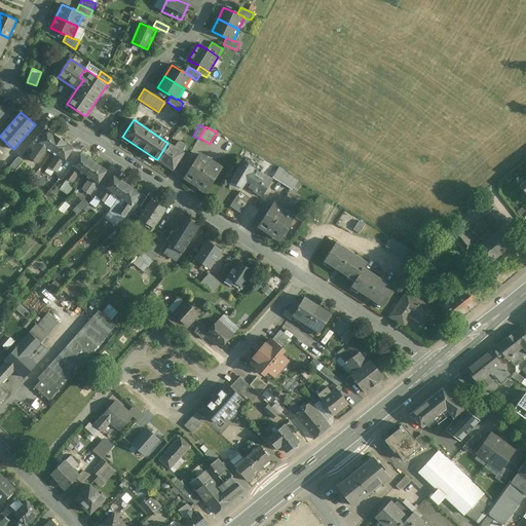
[(61,139),(47,130),(39,143),(39,144),(47,149),(51,152),(61,139)]
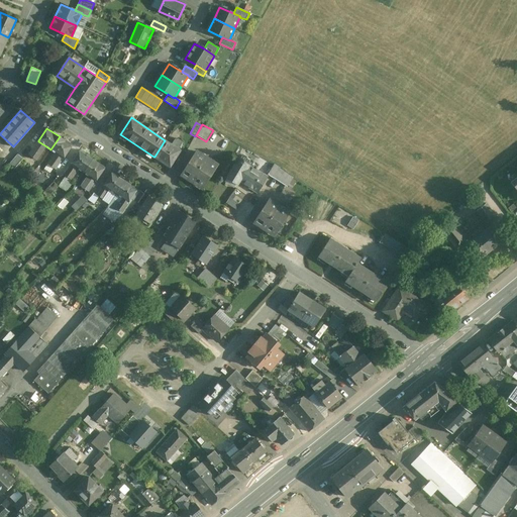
[(72,145),(60,136),(50,149),(56,152),(64,158),(72,145)]
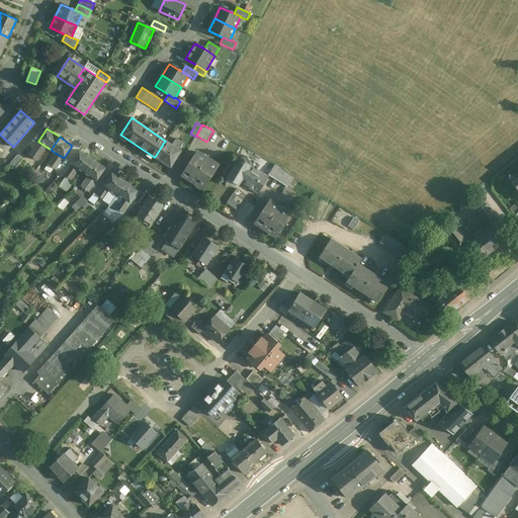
[(183,143),(178,139),(175,140),(171,145),(179,150),(180,148),(181,149),(183,143)]
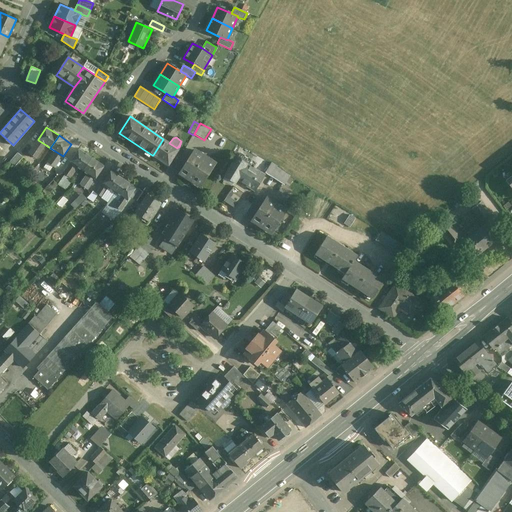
[(169,143),(164,140),(164,139),(163,139),(153,155),(152,157),(159,161),(160,160),(168,165),(178,149),(177,148),(169,143)]
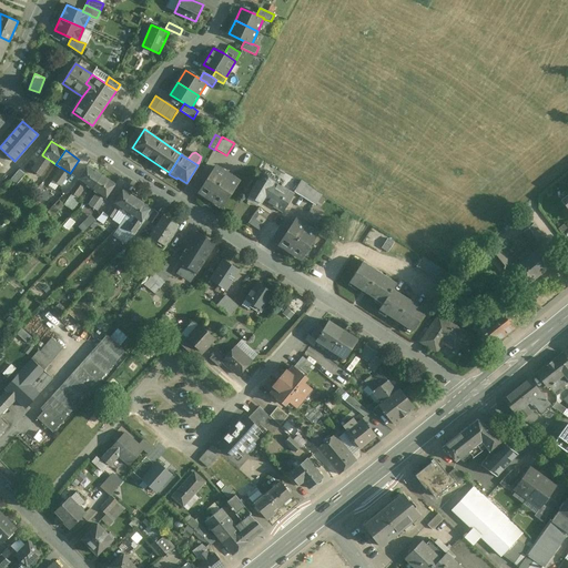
[(42,155),(34,168),(42,172),(51,161),(42,155)]
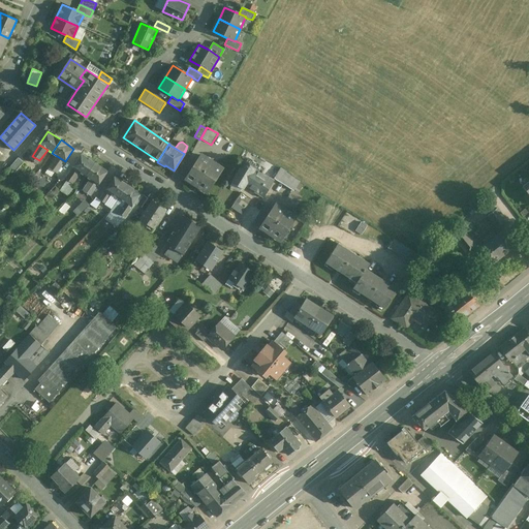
[(83,154),(66,179),(74,184),(82,173),(86,176),(94,162),(83,154)]
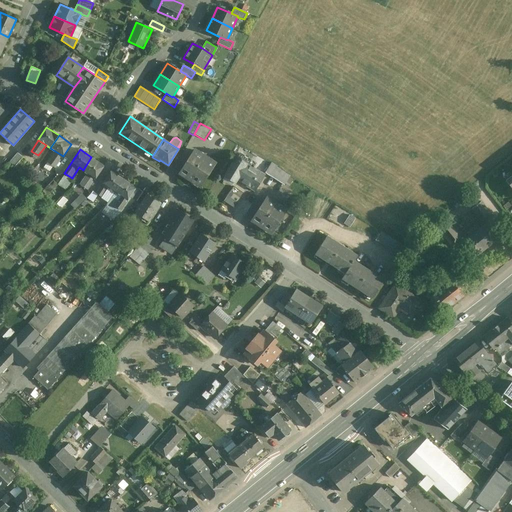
[(215,164),(194,150),(180,172),(201,186),(215,164)]
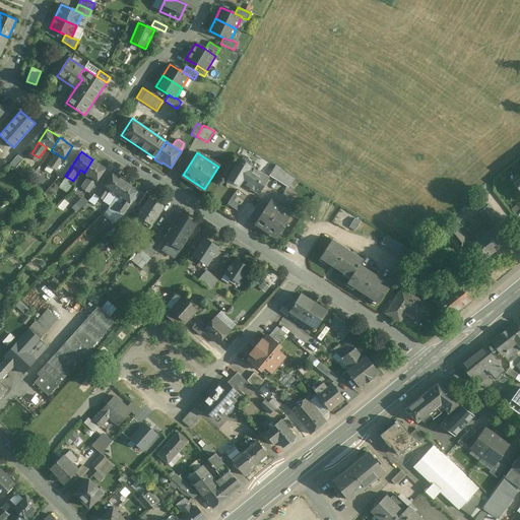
[(64,158),(56,153),(49,165),(56,170),(64,158)]
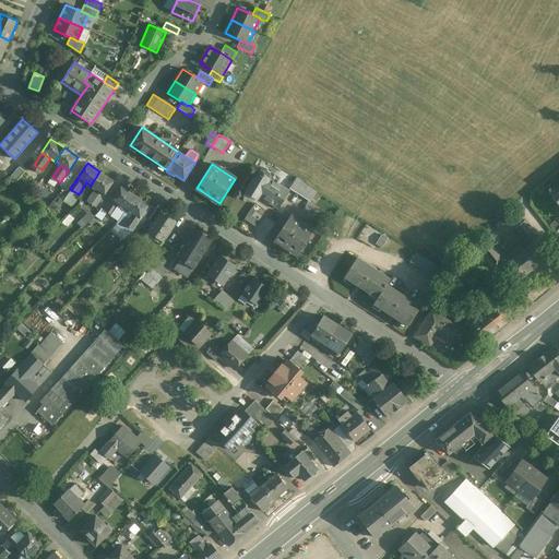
[(25,173),(20,167),(10,177),(16,182),(25,173)]
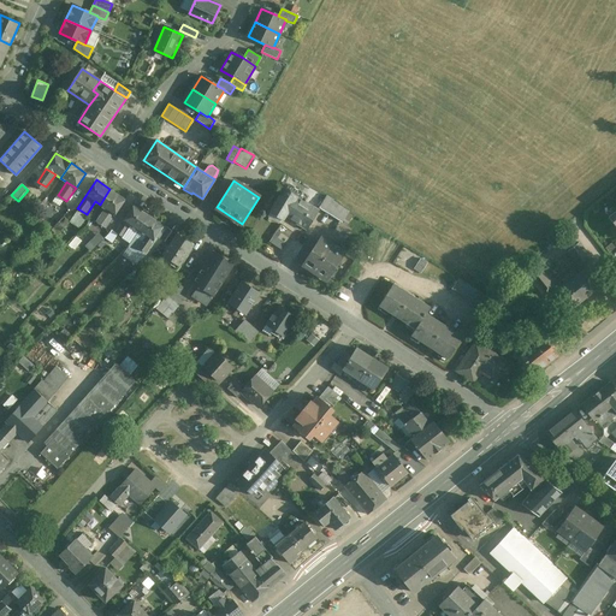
[(290,193),(284,188),(270,212),(283,220),(285,217),(307,230),(319,211),(304,201),(308,196),(294,187),(290,193)]
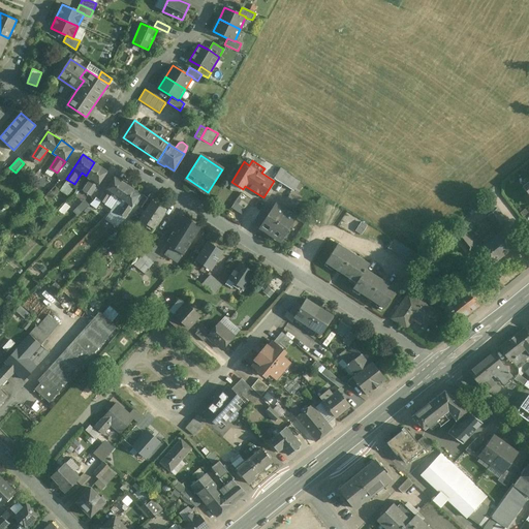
[(107,172),(94,162),(86,176),(91,179),(84,190),(91,195),(107,172)]
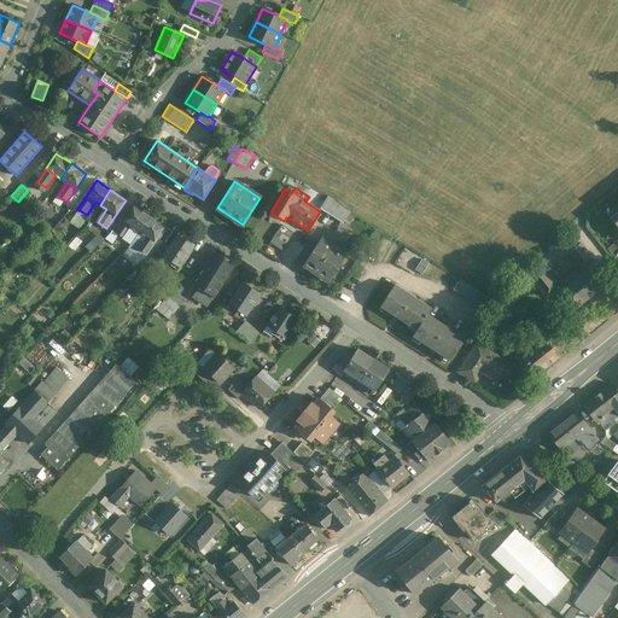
[(327,196),(320,209),(326,213),(334,202),(334,200),(327,196)]
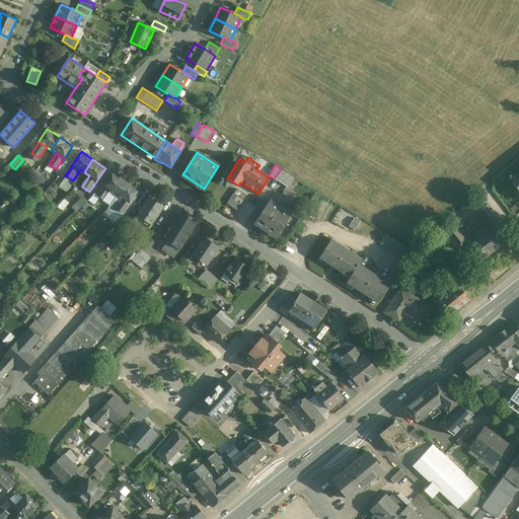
[(294,178),(281,169),(274,178),(288,188),(294,178)]
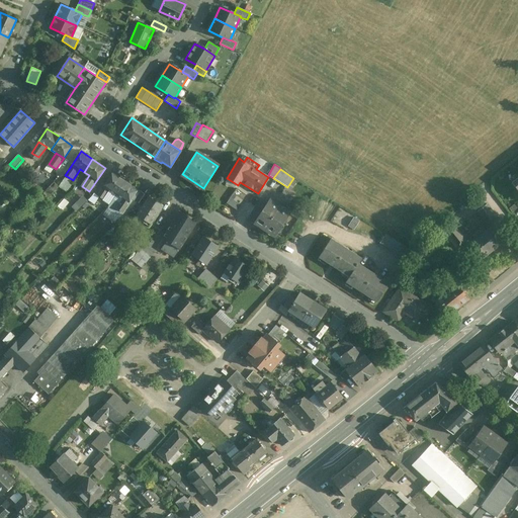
[(125,181),(112,172),(97,194),(103,198),(109,190),(116,194),(125,181)]
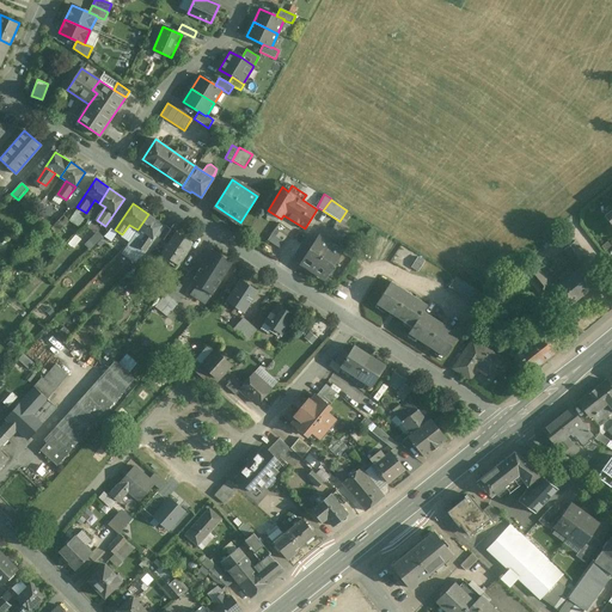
[(166,226),(148,214),(138,230),(127,246),(141,256),(155,236),(158,237),(166,226)]
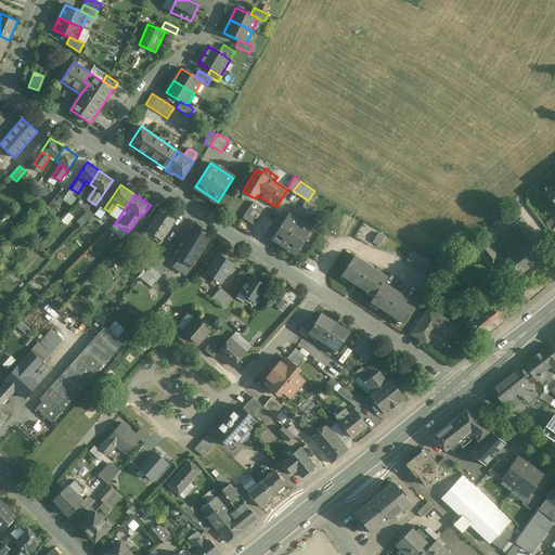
[(265,208),(254,202),(243,218),(254,226),(265,208)]
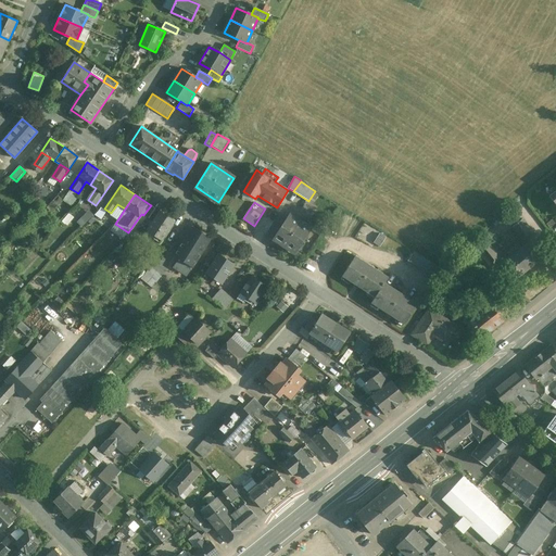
[(151,205),(143,215),(149,218),(155,209),(151,205)]
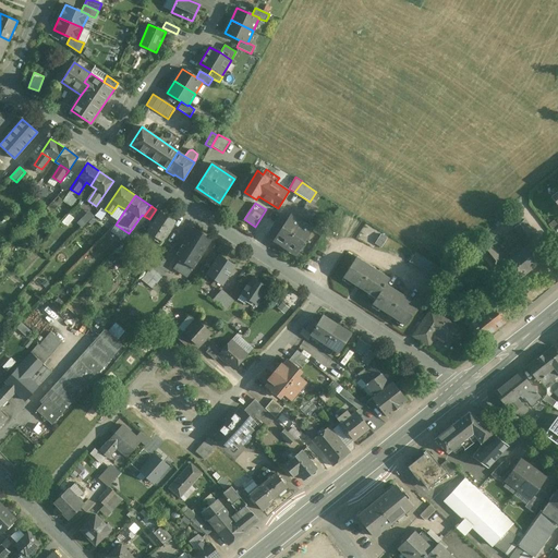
[(161,213),(148,231),(157,237),(155,240),(160,243),(176,222),(161,213)]
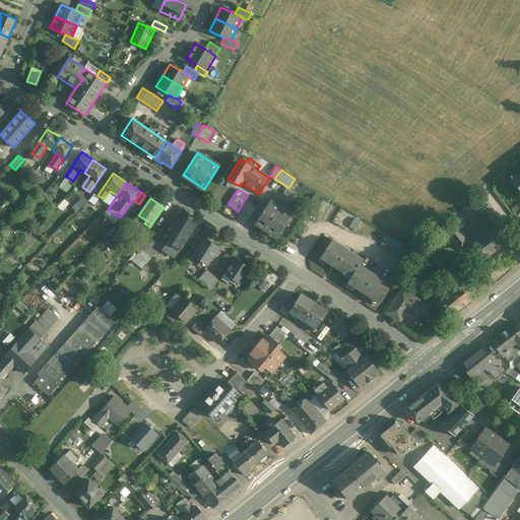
[(270,201),(256,222),(276,237),(290,214),(270,201)]
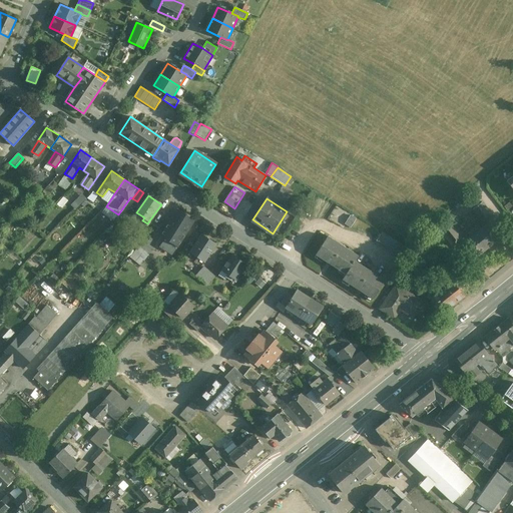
[(481,202),(472,210),(483,223),(492,216),(481,202)]
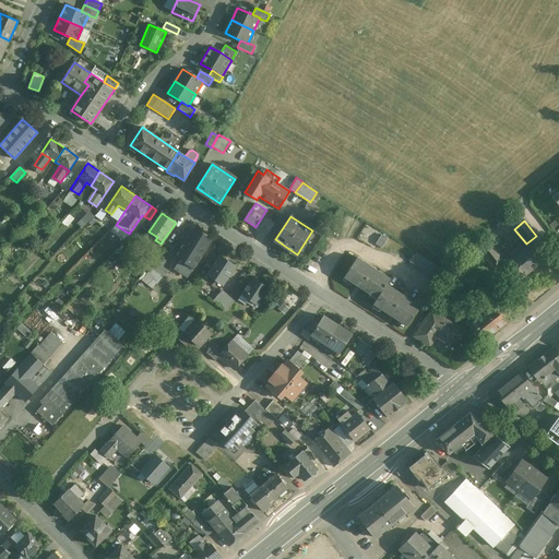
[(212,240),(192,228),(175,257),(180,260),(176,268),(189,276),(193,269),(212,240)]
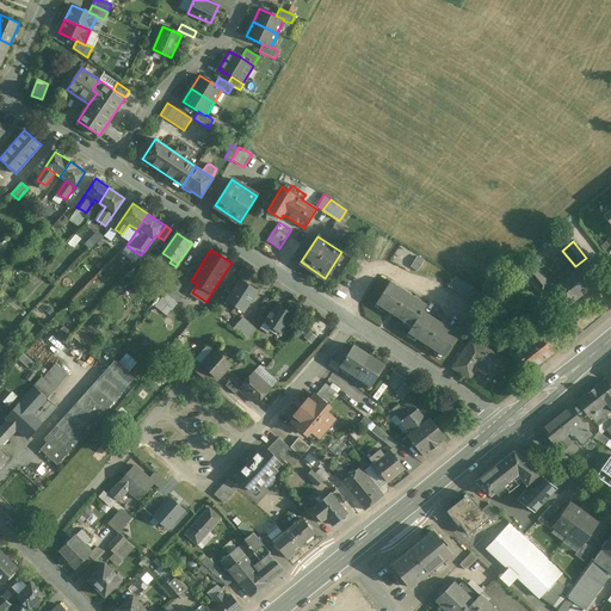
[(578,269),(572,273),(569,271),(559,278),(561,282),(553,289),(567,307),(592,287),(578,269)]
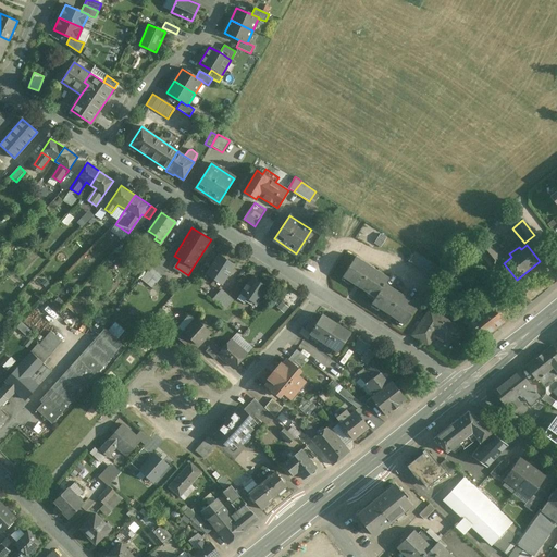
[(502,261),(490,246),(480,255),(492,269),(502,261)]
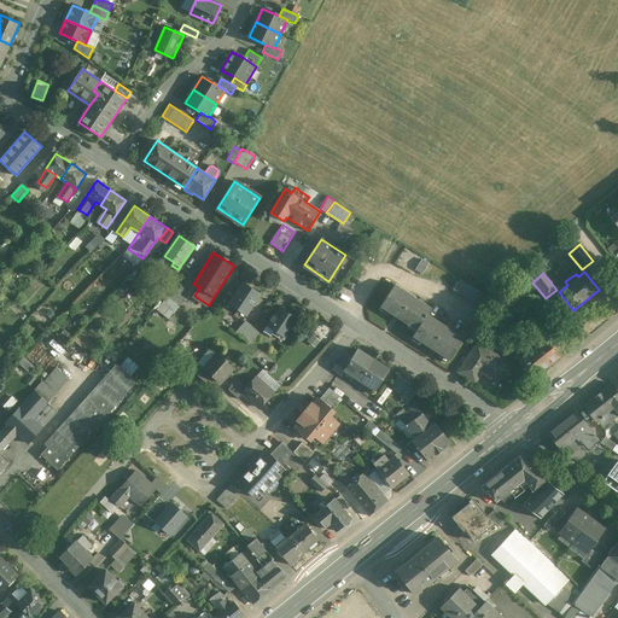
[(496,302),(460,280),(453,290),(489,313),(496,302)]
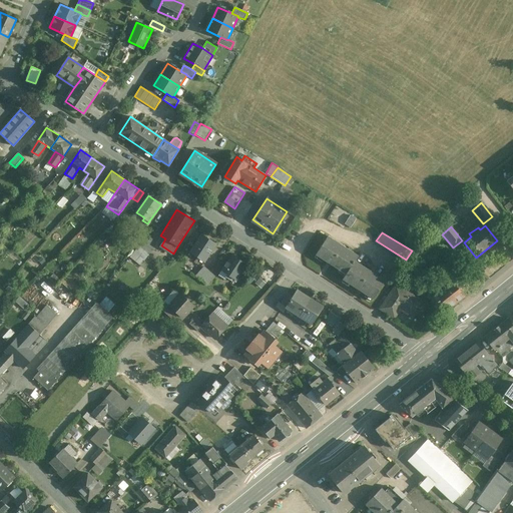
[(215,245),(200,235),(190,251),(205,262),(215,245)]
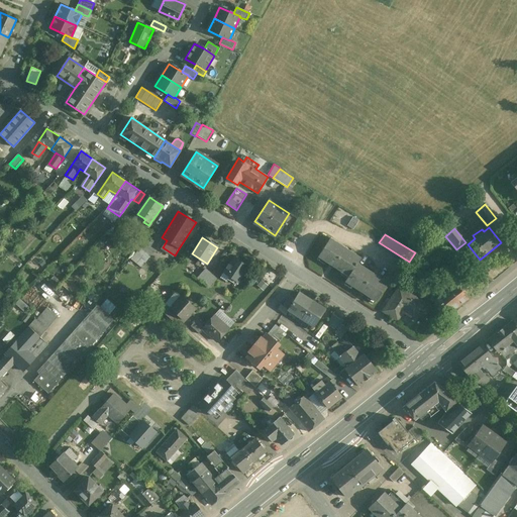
[(360,257),(330,238),(318,256),(348,277),(357,263),(360,257)]
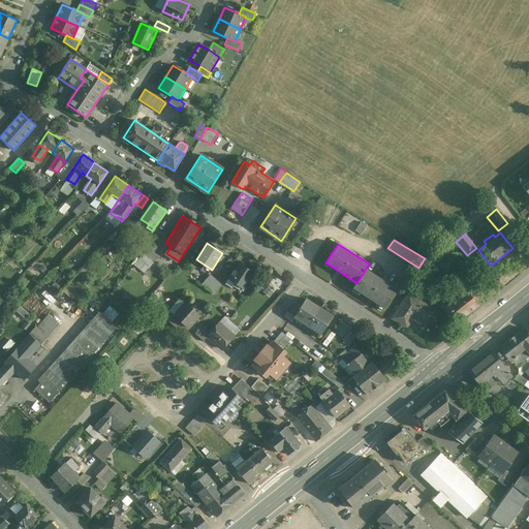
[(143,254),(134,265),(145,274),(154,262),(143,254)]
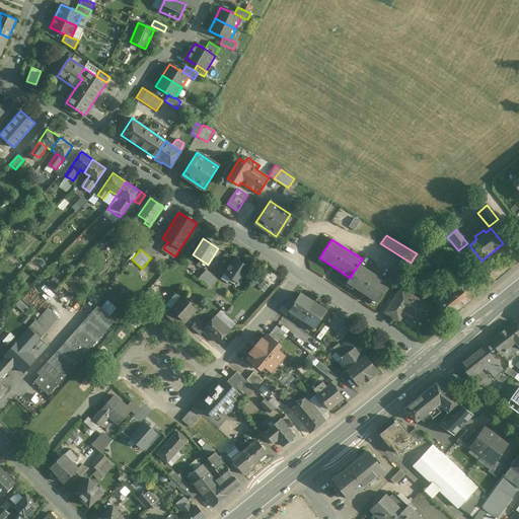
[(248,268),(237,261),(232,269),(230,267),(225,275),(230,278),(228,280),(236,286),(248,268)]
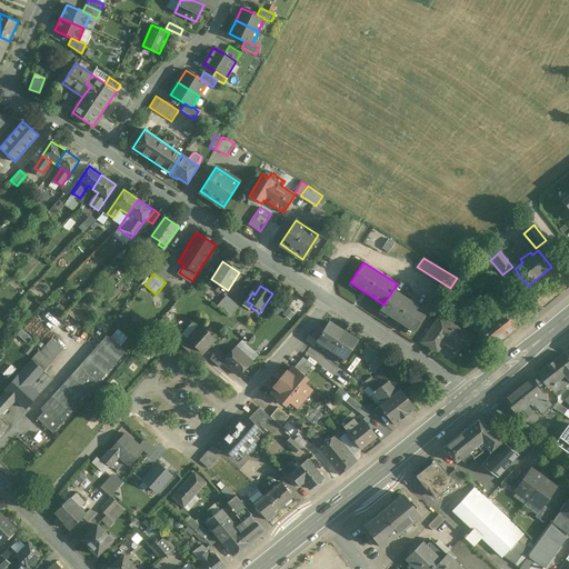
[(393,289),(383,305),(380,310),(413,331),(427,311),(393,289)]
